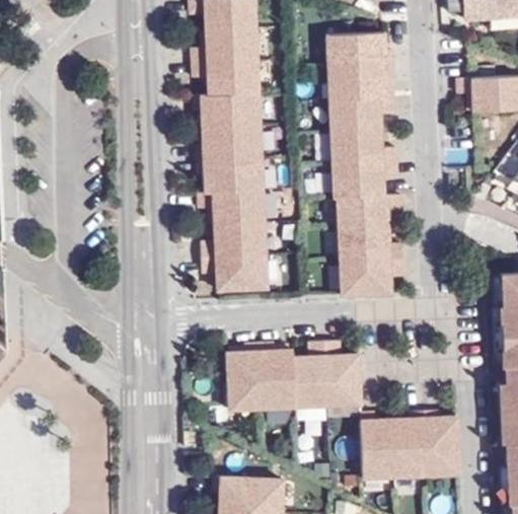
[(188,0),(188,12),(203,12),(204,29),(205,47),(199,47),(190,47),(192,77),(199,77),(200,94),(193,94),(193,111),(200,111),(201,144),(195,144),(195,174),(202,174),(203,192),(196,192),(197,208),(207,207),(212,207),(213,224),(213,241),(199,241),(200,271),(214,272),(214,289),(265,287),(251,0),(188,0)]
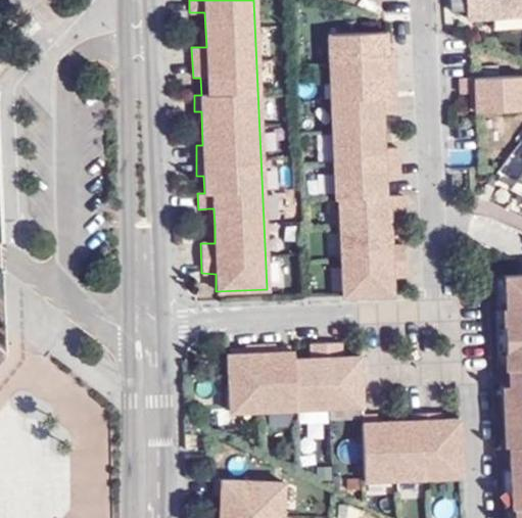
[(521,0),(451,0),(452,5),(465,4),(465,11),(466,19),(491,17),(521,15),(521,0)]
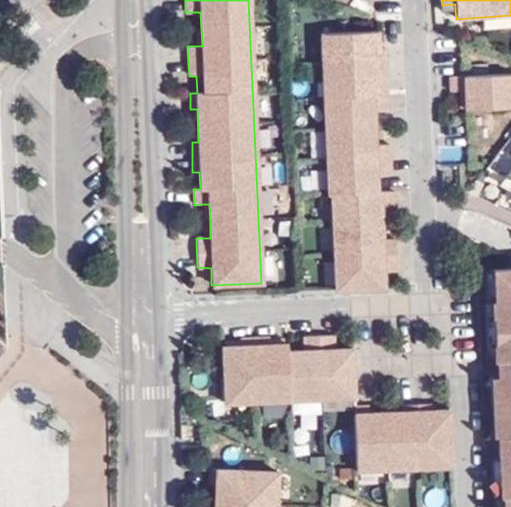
[(442,5),(442,10),(442,12),(455,11),(455,4),(442,5)]
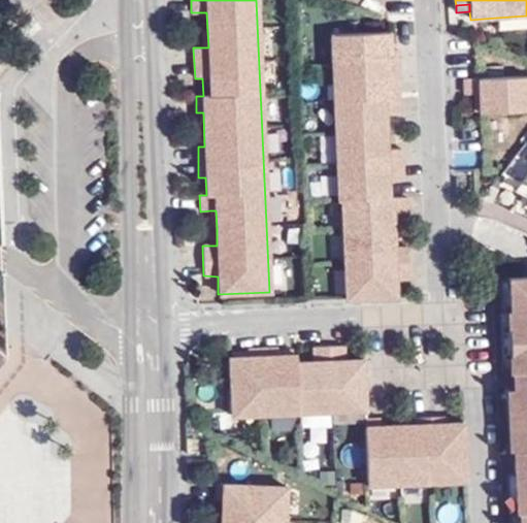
[(496,31),(526,29),(526,15),(496,18),(496,31)]
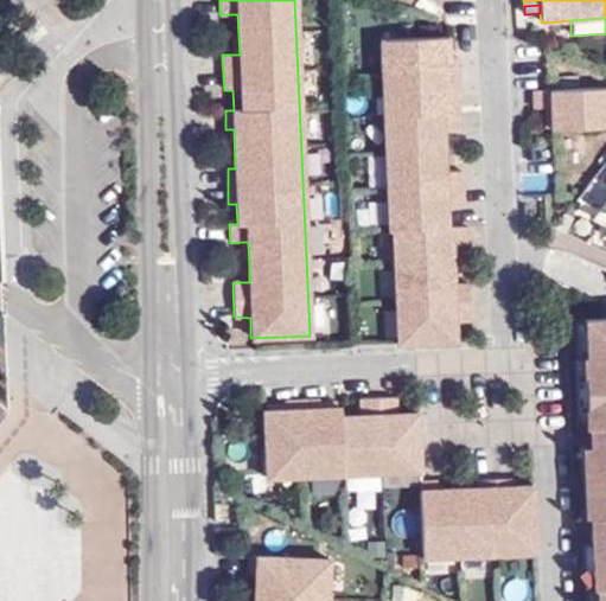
[(470,286),(452,286),(452,266),(451,247),(457,245),(467,245),(467,228),(446,228),(446,208),(463,206),(461,172),(445,172),(442,133),(459,132),(459,113),(451,114),(450,93),(458,93),(457,57),(447,57),(447,37),(380,40),(388,230),(393,230),(397,344),(454,341),(454,320),(455,320),(471,320),(470,286)]
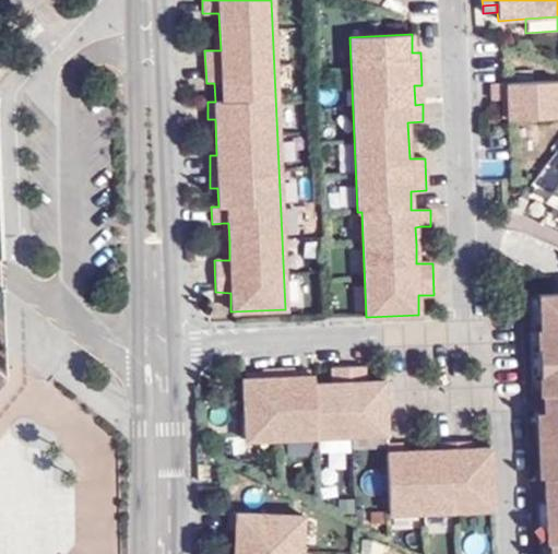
[(557,80),(490,83),(490,99),(502,99),(508,99),(508,117),(508,118),(557,116),(557,80)]
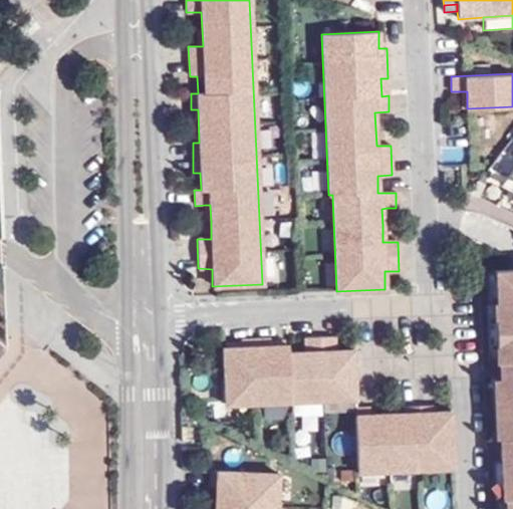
[(389,95),(388,78),(380,78),(381,96),(389,95)]
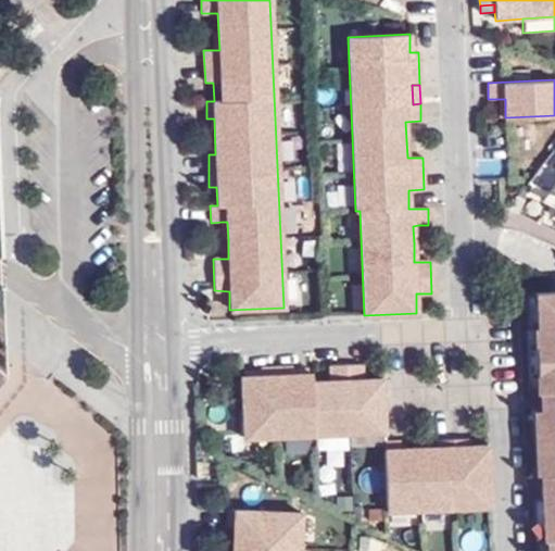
[(554,150),(538,174),(519,198),(554,214),(554,150)]
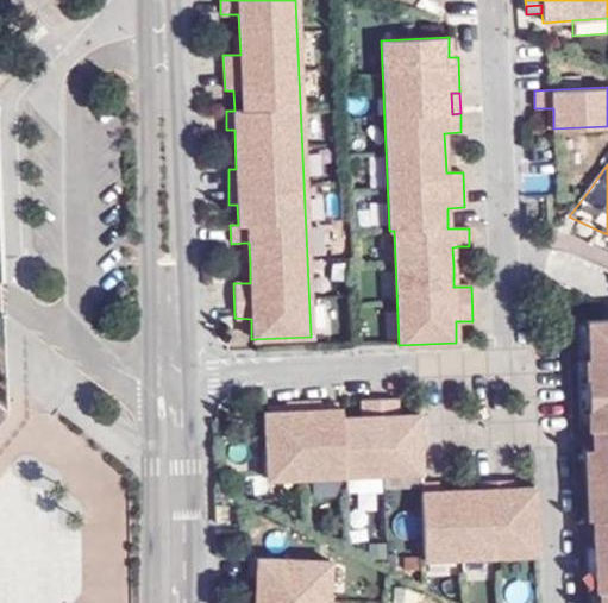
[(575,225),(566,220),(556,233),(566,238),(575,225)]
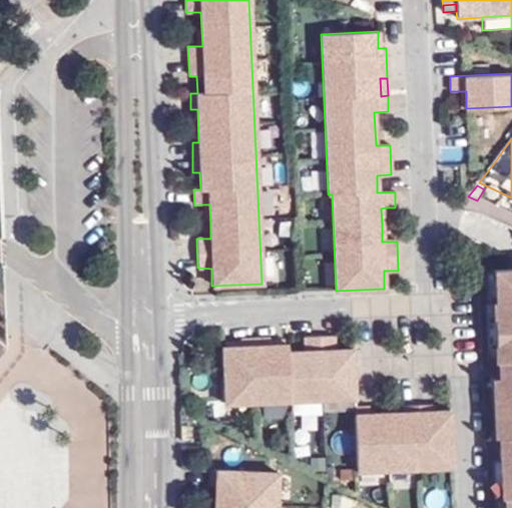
[(501,498),(504,498),(504,507),(511,507),(511,270),(494,271),(496,321),(494,321),(494,362),(498,362),(501,437),(498,437),(501,498)]
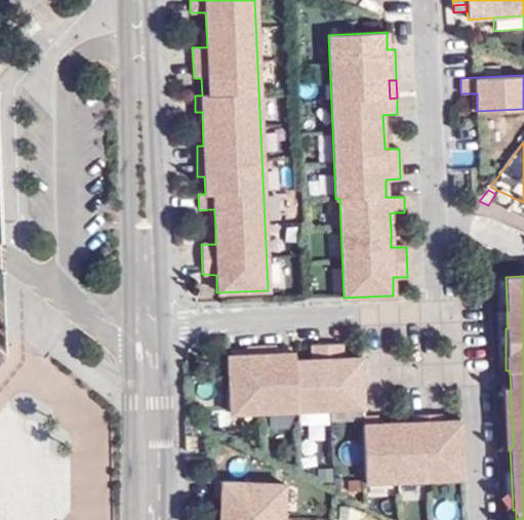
[(245,350),(245,355),(231,356),(229,356),(230,412),(363,408),(362,356),(343,357),(341,344),(311,344),(312,360),(294,360),(293,352),(291,352),(276,353),(276,348),(276,347),(245,348),(245,350)]
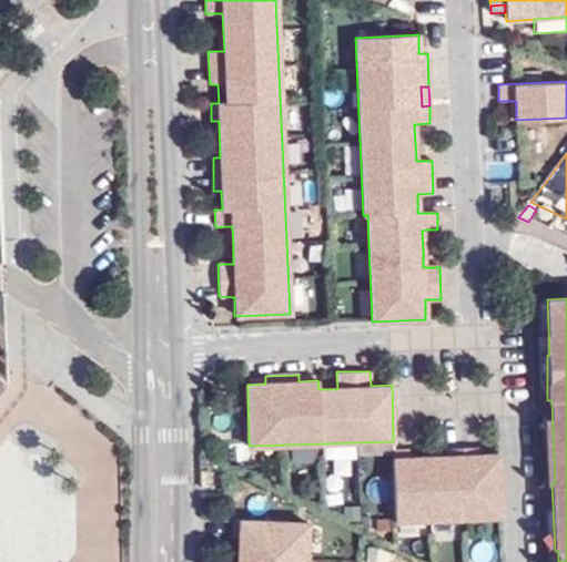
[(0,410),(13,396),(0,385),(0,410)]
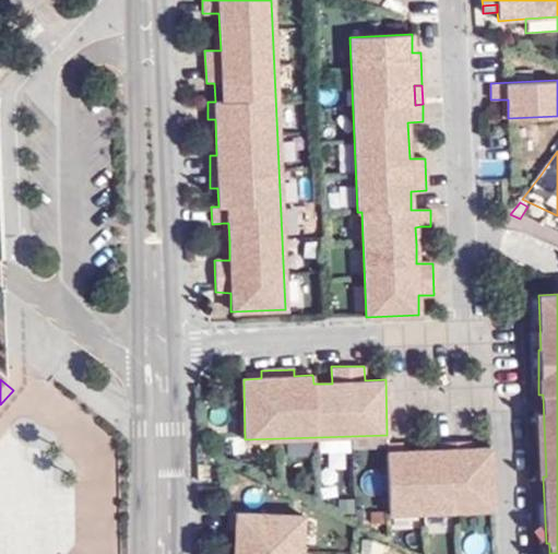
[(471,441),(439,443),(439,450),(402,451),(402,444),(387,445),(390,514),(494,509),(491,447),(472,448),(471,441)]
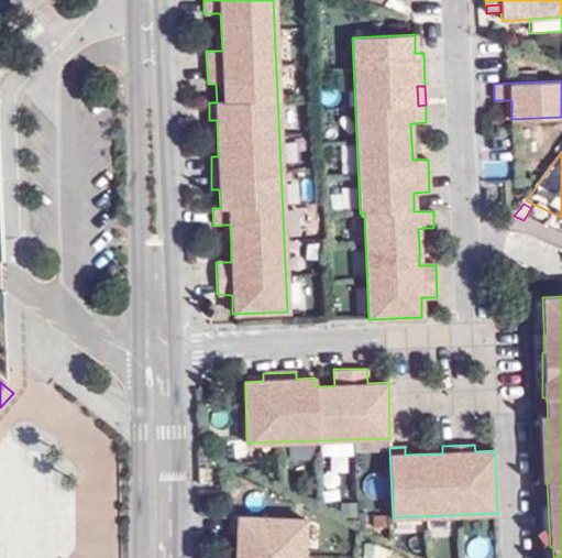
[(302,557),(305,520),(230,516),(230,534),(237,534),(235,557),(302,557)]
